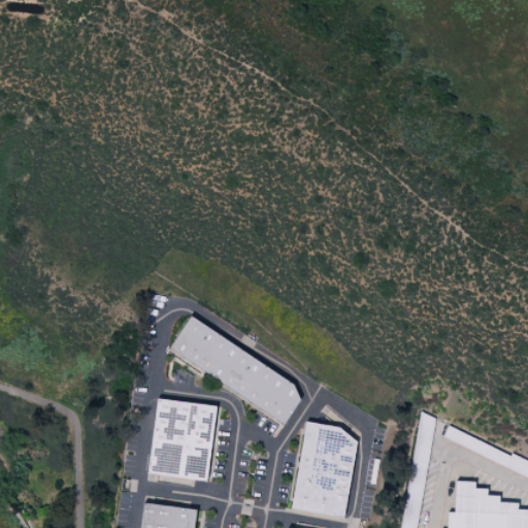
[(190,317),(168,349),(284,425),(300,400),(293,385),(190,317)]
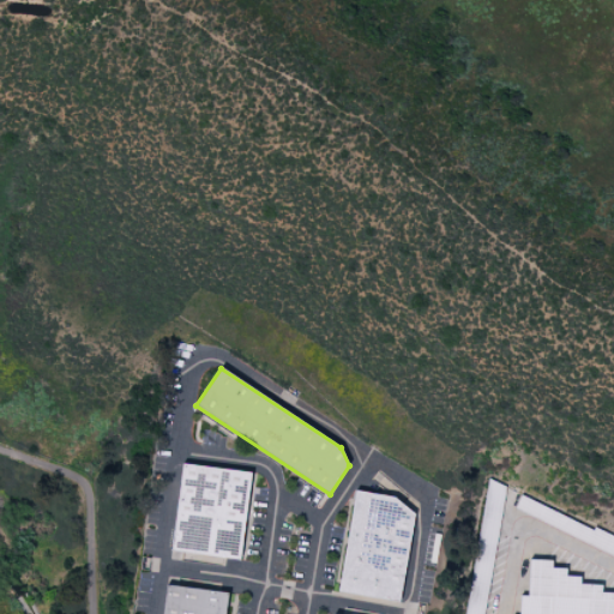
[(182,464),(172,553),(240,561),(251,473),(182,464)]
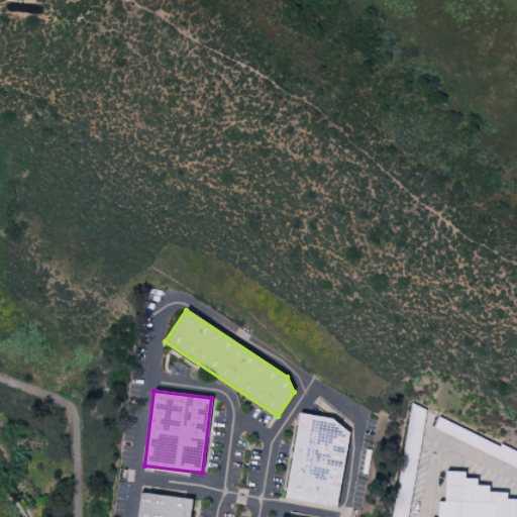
[(391,516),(411,404),(426,411),(407,516),(391,516)]
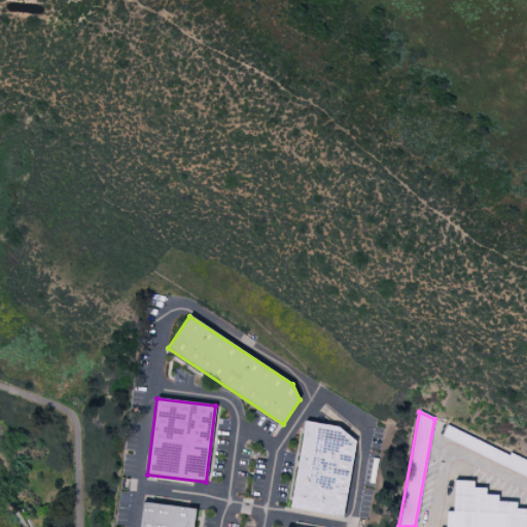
[(306,422),(291,507),(343,517),(356,442),(339,427),(306,422)]
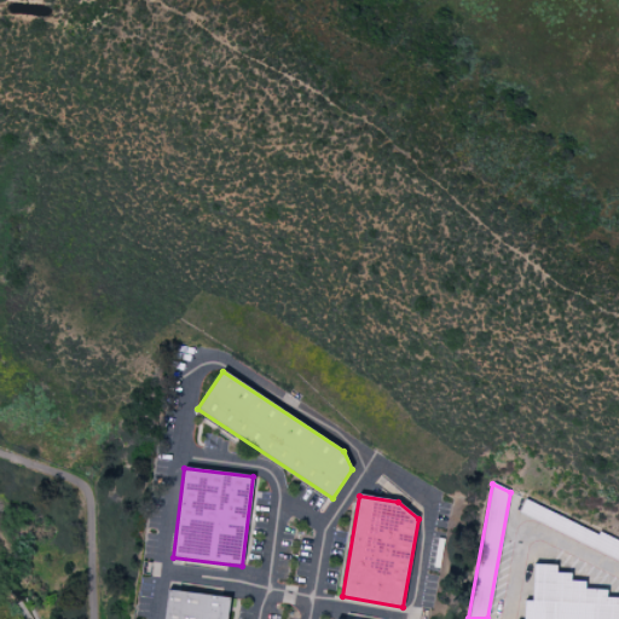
[(525,499),(519,514),(618,562),(618,541),(600,532),(599,536),(525,499)]
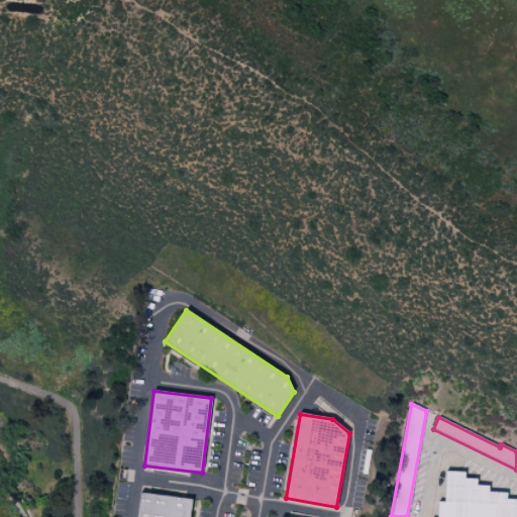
[(516,516),(516,499),(507,499),(507,493),(489,493),(489,486),(477,485),(477,479),(464,479),(464,472),(445,472),(444,502),(438,502),(437,516),(516,516)]
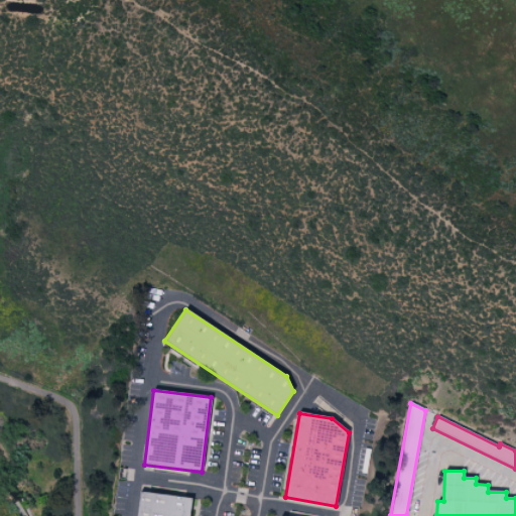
[(140,492),(136,515),(188,515),(191,498),(140,492)]
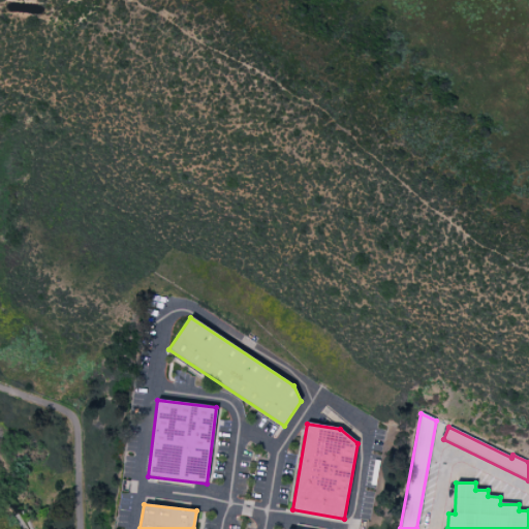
All buildings are outlined.
